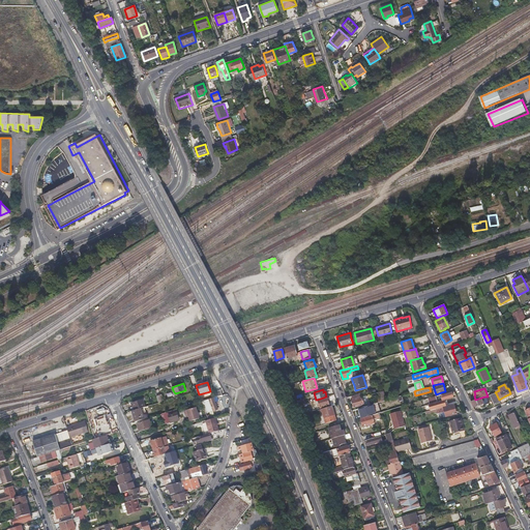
[(354,408),(358,406),(363,405),(362,400),(379,395),(379,392),(360,398),(359,393),(352,395),(353,400),(351,400),(354,408)]
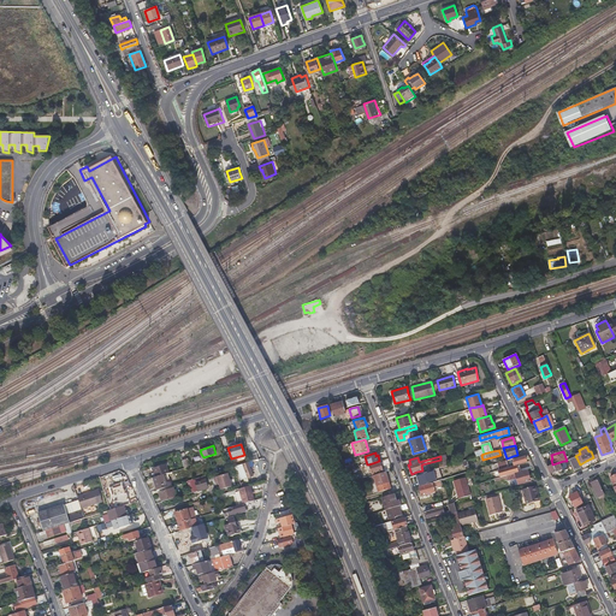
[(580,465),(576,457),(570,458),(575,471),(581,468),(580,465)]
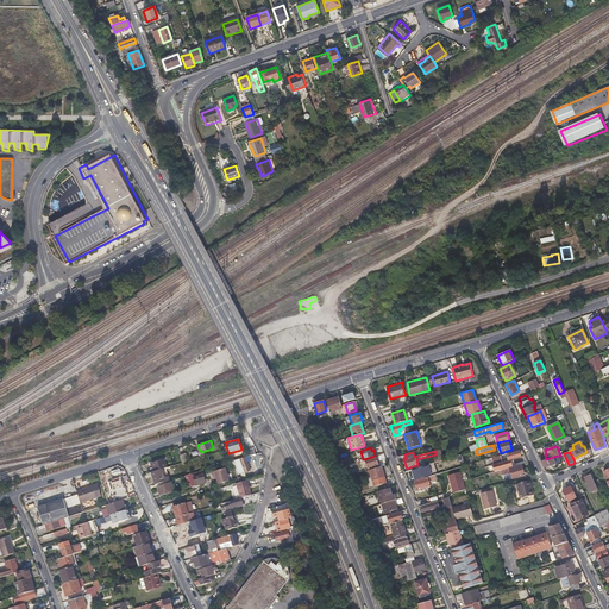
[(493,465),(503,462),(502,458),(501,459),(500,454),(490,458),(493,465)]
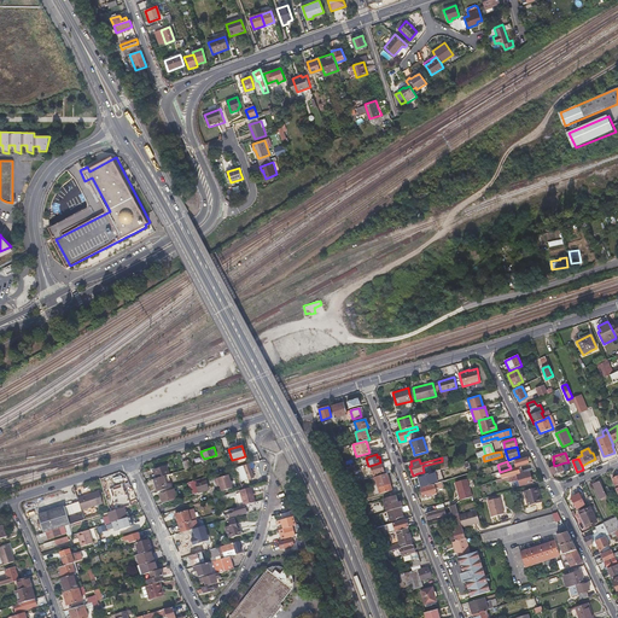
[(383,473),(380,465),(380,462),(369,466),(373,476),(383,473)]
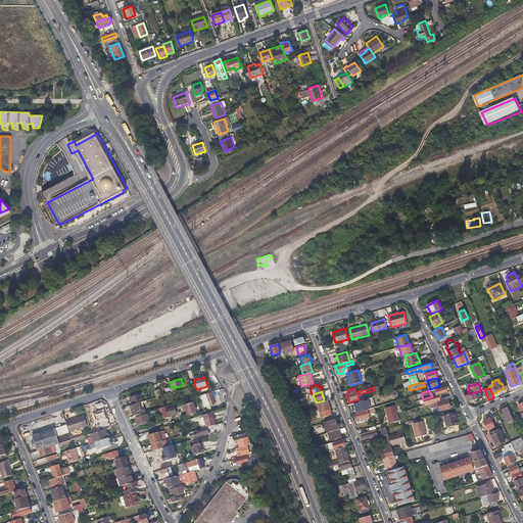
[(467,402),(471,400),(475,399),(475,400),(481,399),(478,391),(469,394),(465,396),(467,402)]
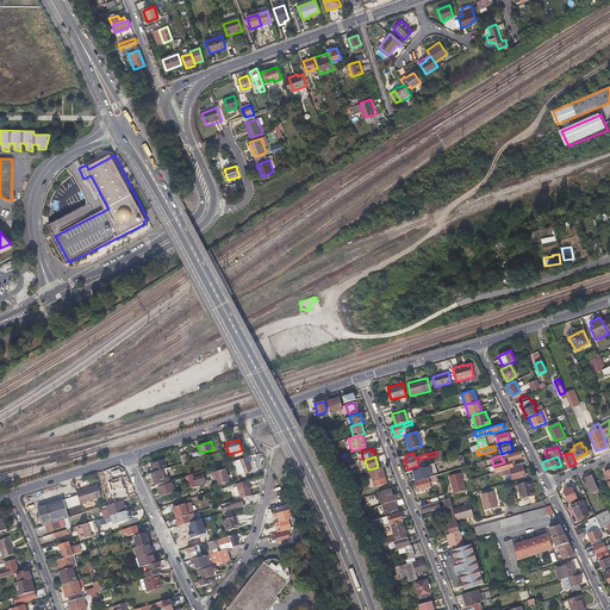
[(240,484),(246,481),(243,473),(249,471),(246,458),(234,461),(240,484)]
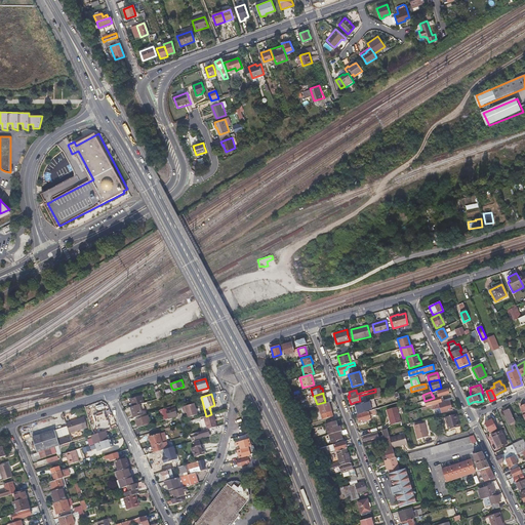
[(133,406),(139,404),(145,403),(142,395),(131,399),(133,406)]
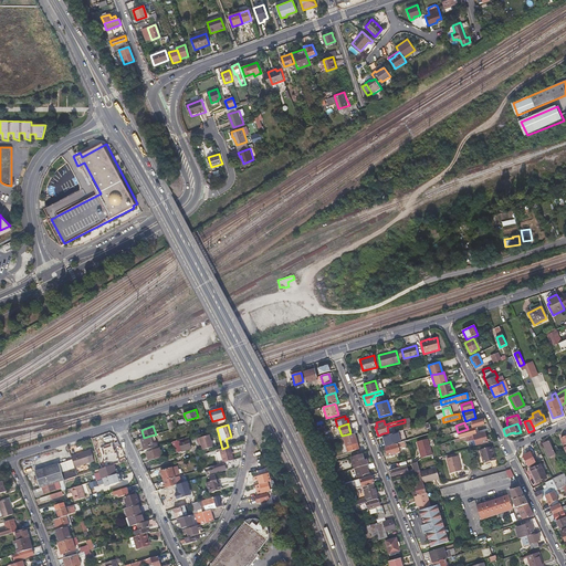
[(459,435),(460,439),(461,438),(473,435),(475,433),(473,427),(472,428),(468,429),(469,431),(459,435)]
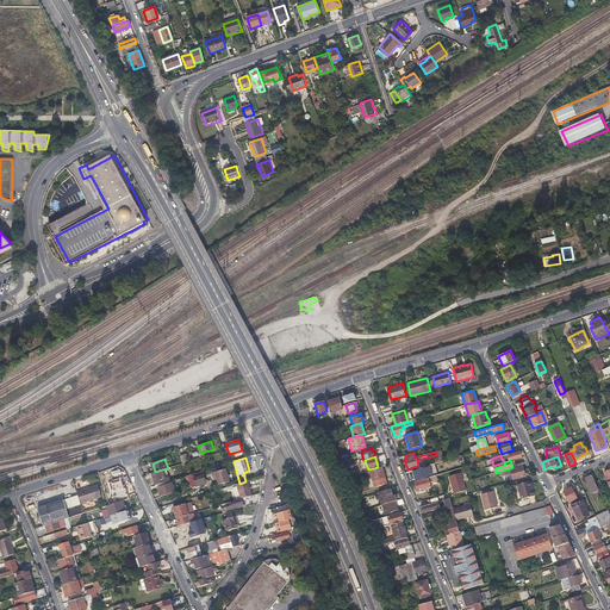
[(240,484),(234,461),(210,468),(212,477),(224,473),(229,487),(236,485),(240,484)]
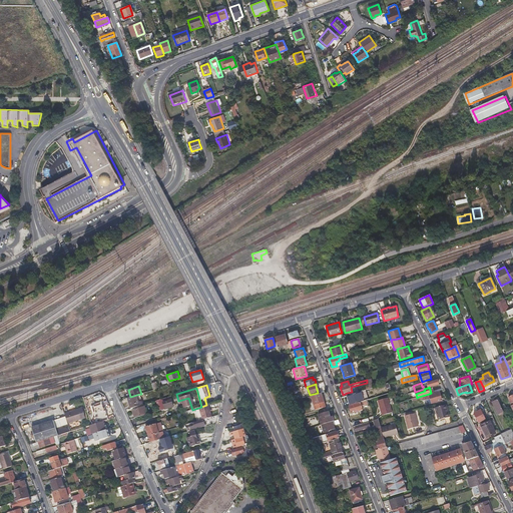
[(363,401),(362,396),(360,391),(347,395),(350,405),(361,402),(363,401)]
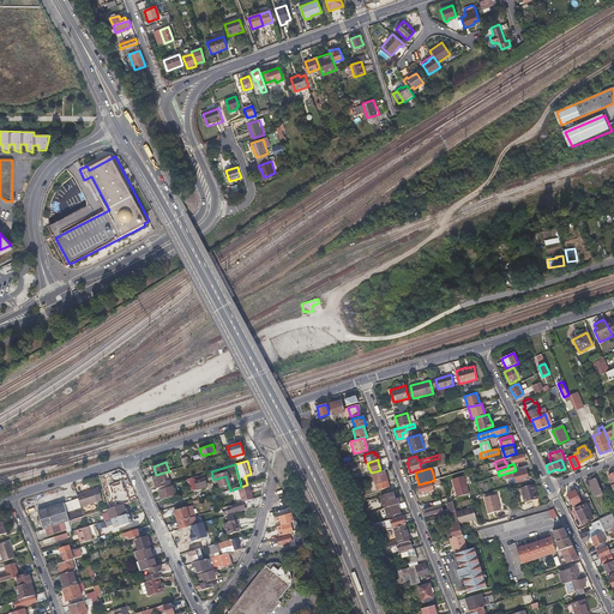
[(525,469),(519,470),(513,473),(513,471),(500,475),(500,477),(505,476),(506,480),(515,476),(516,482),(529,479),(525,469)]
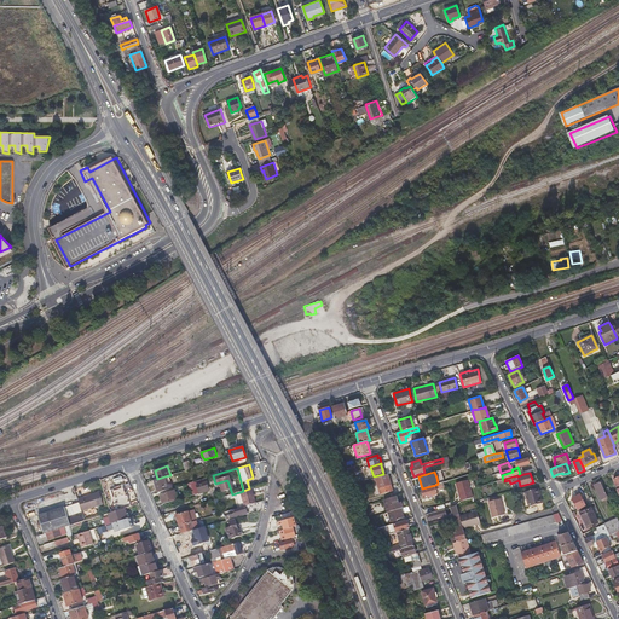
[(392,491),(387,474),(375,478),(372,479),(372,480),(376,480),(380,495),(392,491)]
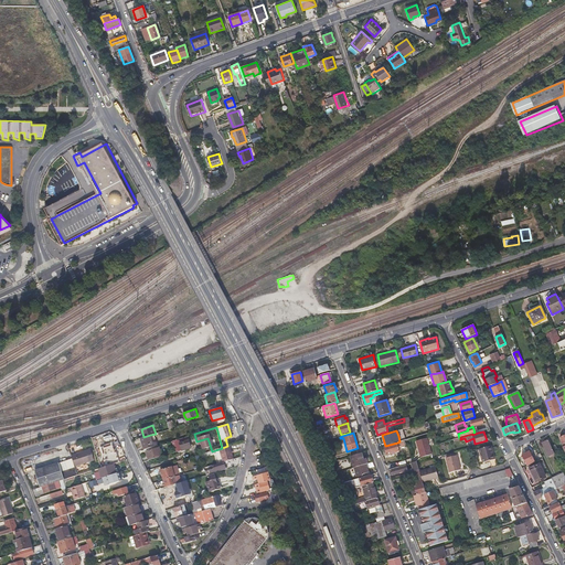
[(155,446),(152,440),(150,435),(144,437),(140,438),(144,449),(155,446)]
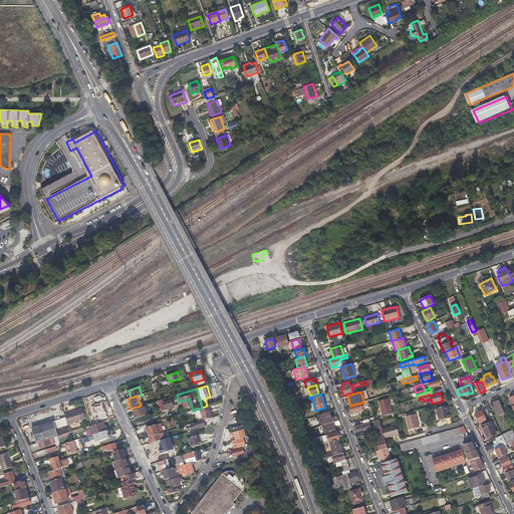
[(380,409),(381,412),(382,416),(393,413),(389,399),(379,401),(382,408),(380,409)]
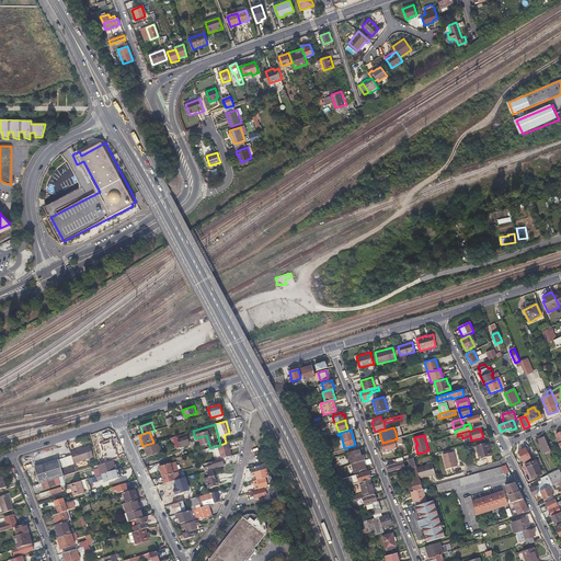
[(547,444),(546,439),(544,435),(539,437),(540,438),(538,439),(545,454),(550,450),(547,444)]
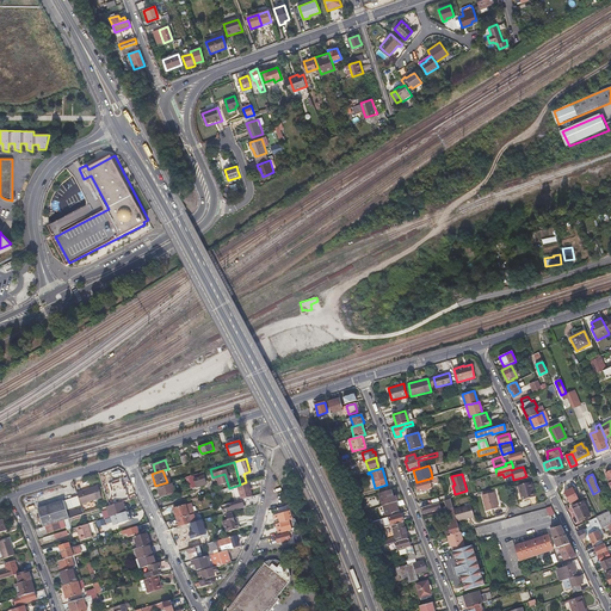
[(193,480),(195,483),(196,487),(207,485),(204,476),(193,480)]
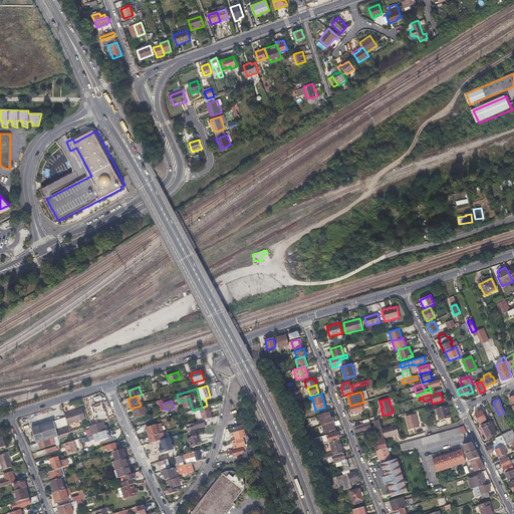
[(361,403),(350,406),(349,407),(351,414),(363,411),(362,407),(361,403)]
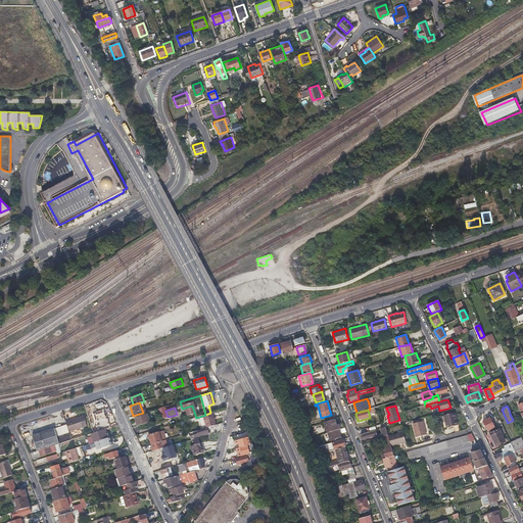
[(315,414),(314,411),(301,414),(307,427),(311,426),(305,417),(315,414)]
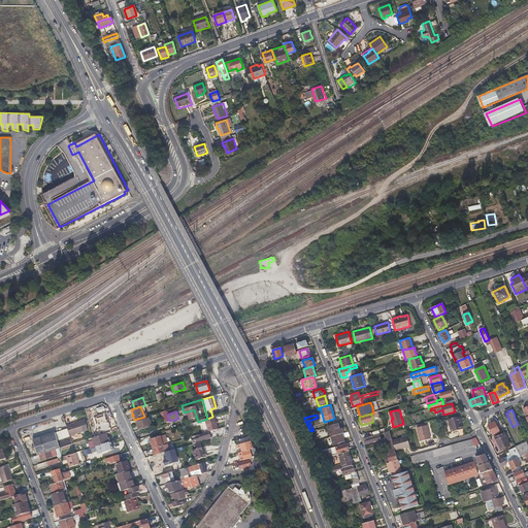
[(94,419),(99,436),(107,433),(108,433),(105,425),(104,421),(106,420),(105,416),(94,419)]
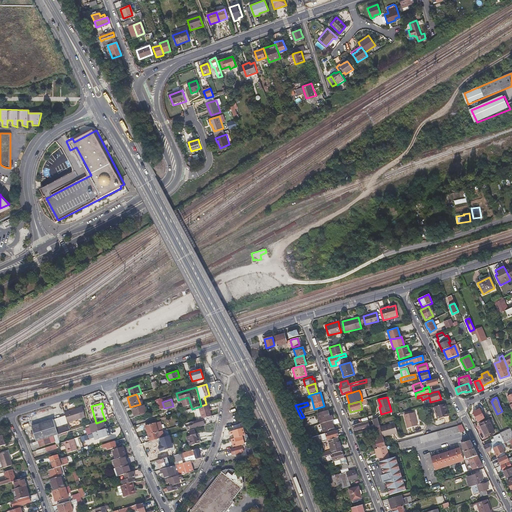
[(208,403),(206,404),(201,406),(198,407),(201,420),(202,419),(211,417),(208,403)]
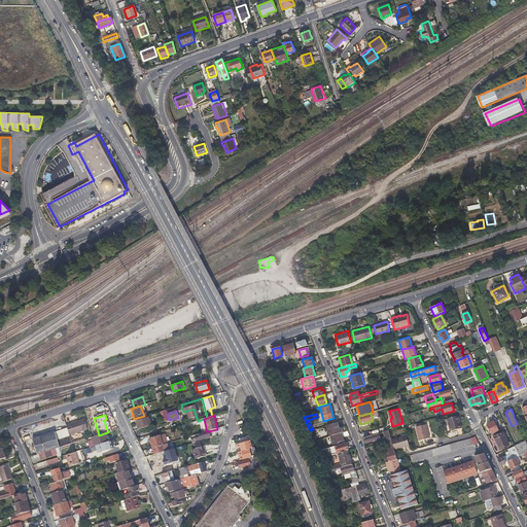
[(451,430),(456,429),(461,428),(458,416),(447,419),(451,430)]
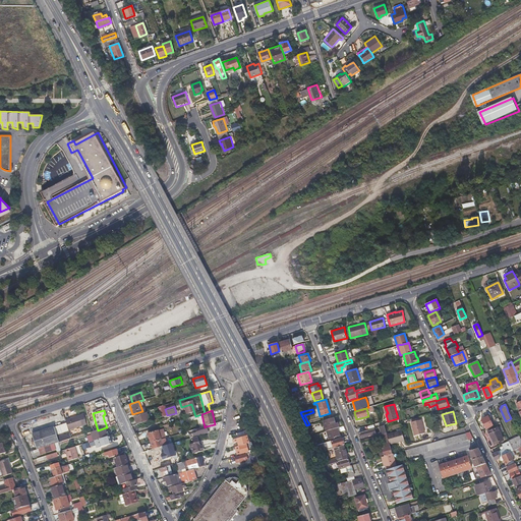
[(149,420),(148,417),(147,413),(134,417),(136,424),(149,420)]
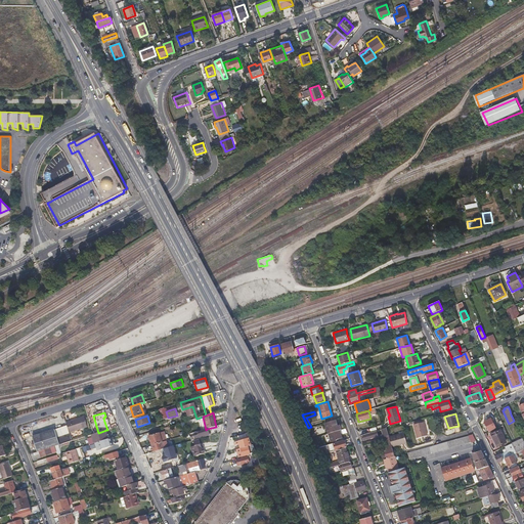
[(66,423),(67,427),(69,434),(87,428),(84,417),(66,423)]
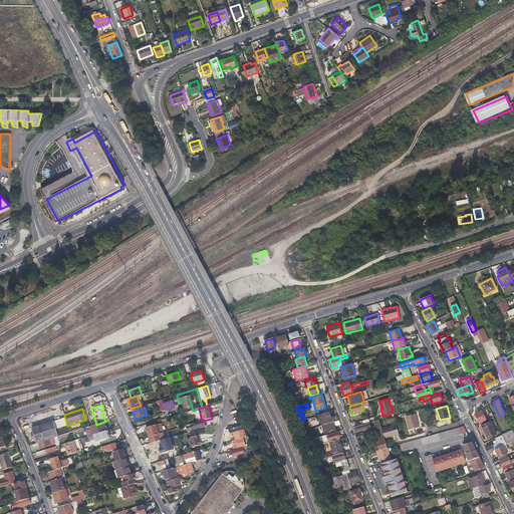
[(483,410),(475,414),(480,424),(488,420),(483,410)]
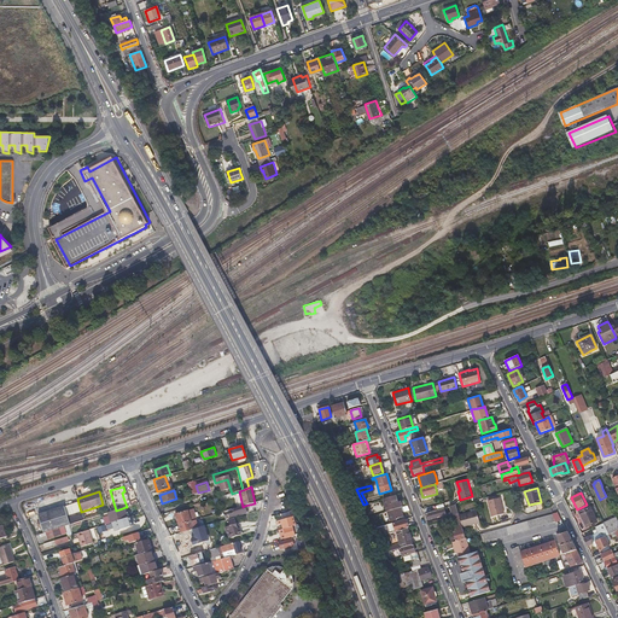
[(402,507),(401,503),(400,500),(398,501),(397,495),(383,499),(386,512),(401,507),(402,507)]
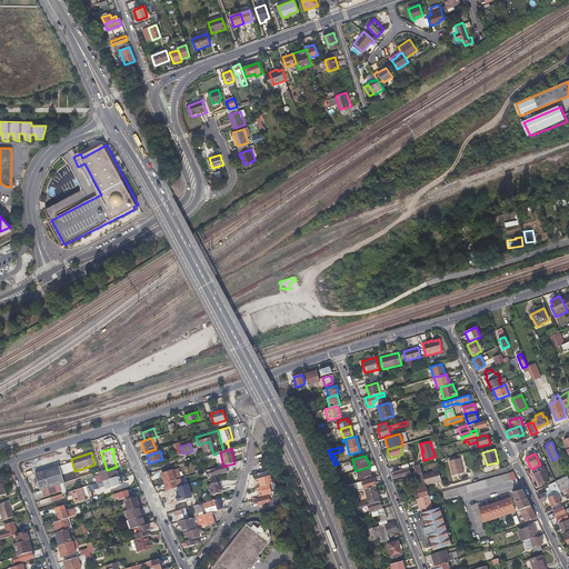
[(465,473),(462,466),(460,458),(450,461),(453,476),(465,473)]
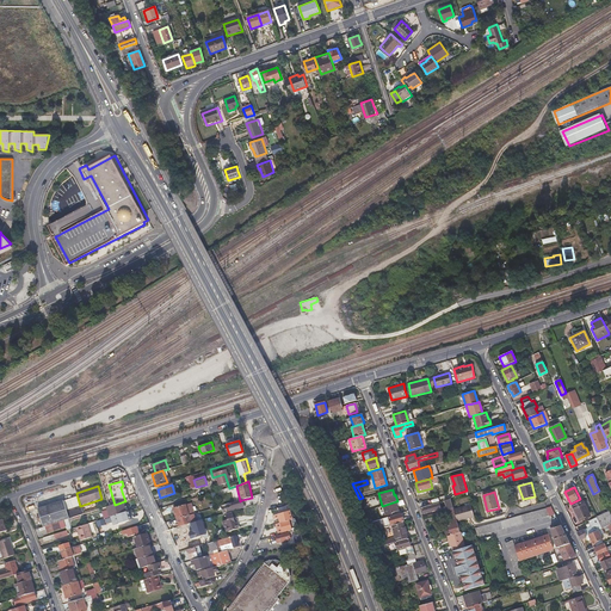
[(78,498),(38,510),(43,528),(45,526),(57,523),(69,519),(67,511),(81,506),(80,506),(78,498)]
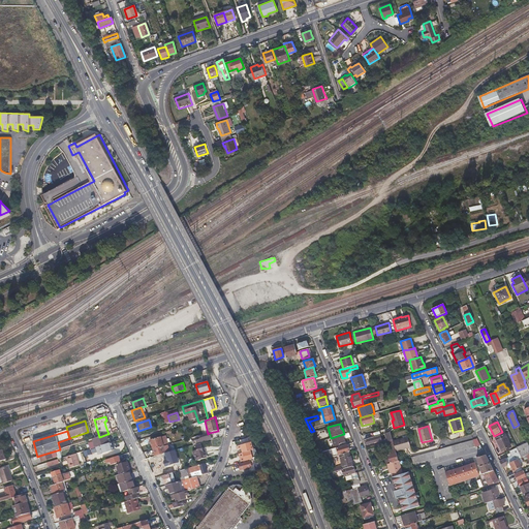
[(211,440),(209,433),(208,434),(191,438),(193,445),(211,440)]
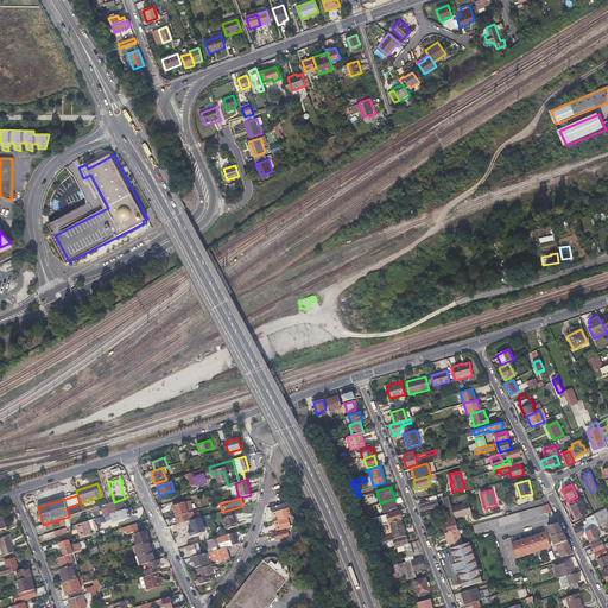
[(442,508),(451,506),(448,498),(441,499),(443,505),(441,506),(442,508)]
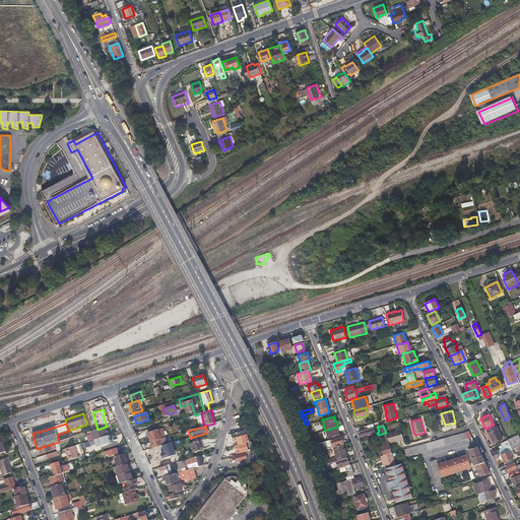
[(94,440),(98,439),(108,436),(106,427),(98,430),(91,432),(94,440)]
